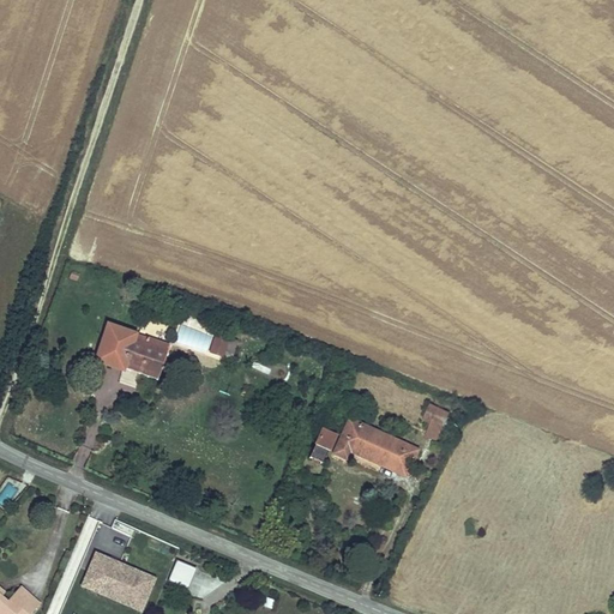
[(136,335),(108,326),(96,362),(124,372),(124,371),(126,363),(161,374),(169,348),(136,337),(136,335)]
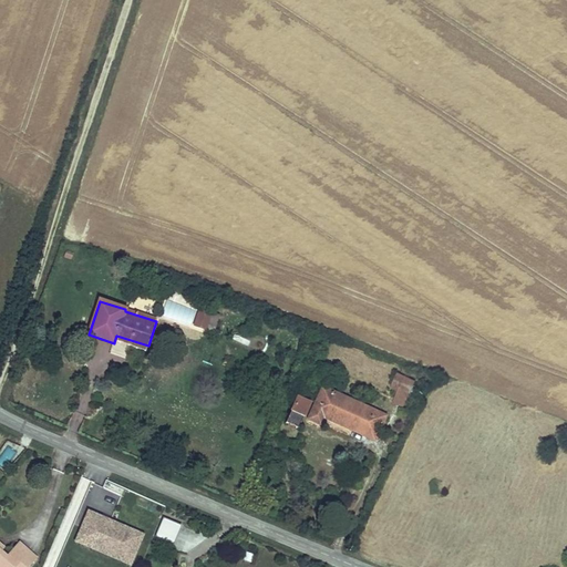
[(212,312),(200,309),(195,326),(206,329),(212,312)]
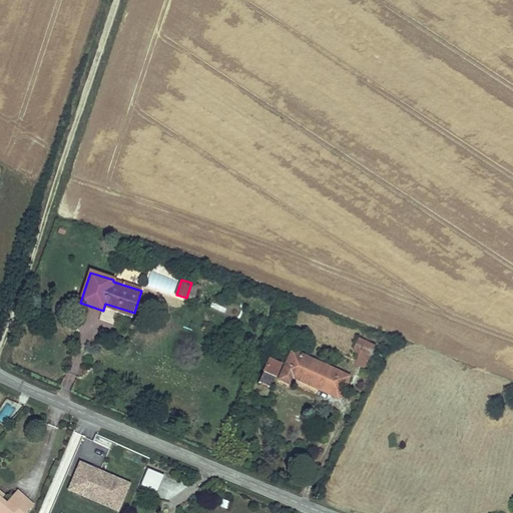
[(134,313),(105,304),(103,310),(132,319),(134,313)]
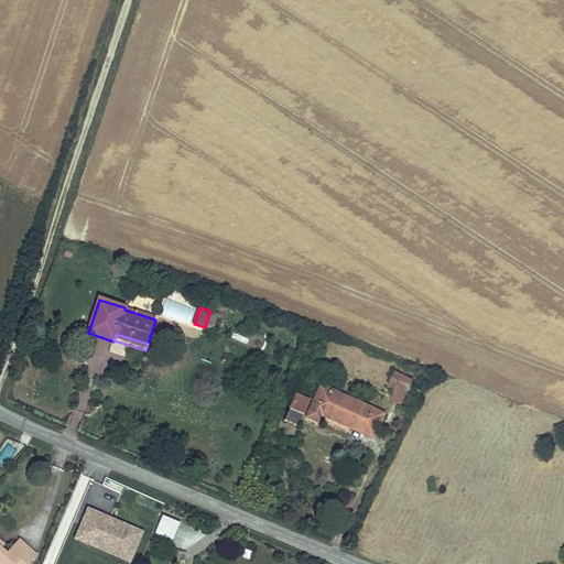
[(413,380),(397,372),(391,384),(399,388),(392,401),(402,405),(413,380)]
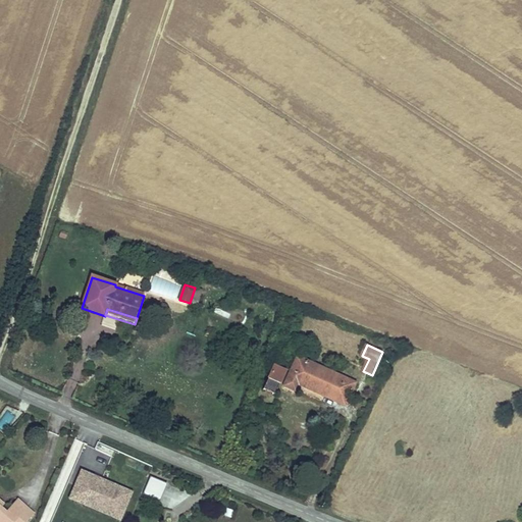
[(356,383),(297,358),(284,386),(296,392),(299,385),(324,397),(328,386),(350,397),(356,383)]
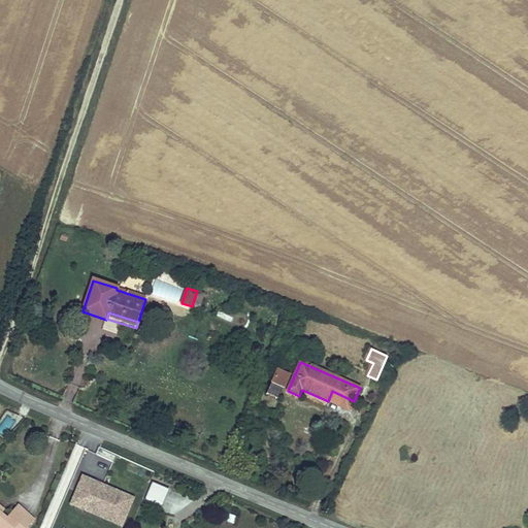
[(288,376),(276,371),(266,394),(277,400),(288,376)]
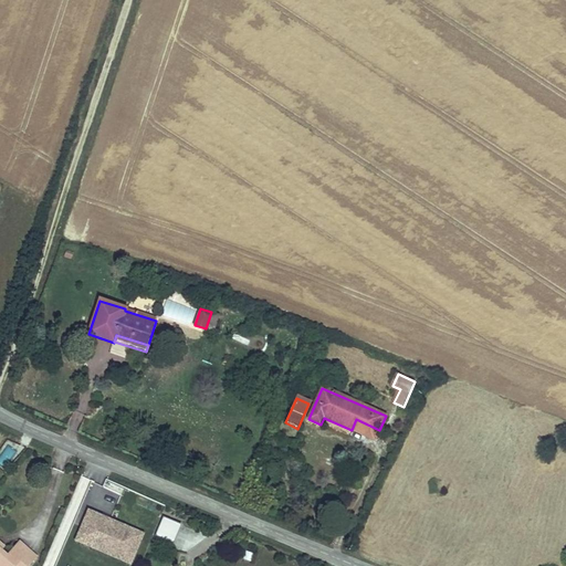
[(379,430),(356,419),(352,430),(375,440),(379,430)]
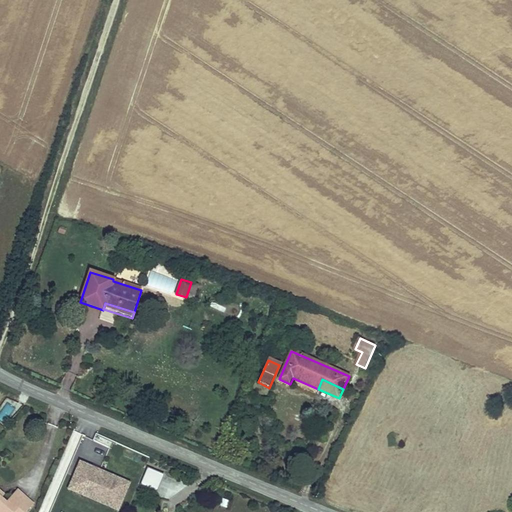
[(98,435),(95,441),(109,448),(112,442),(98,435)]
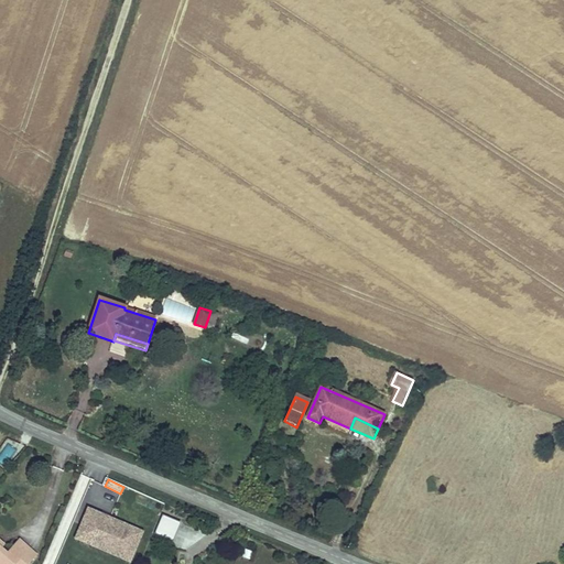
[(89,508),(75,539),(130,563),(144,532),(89,508)]
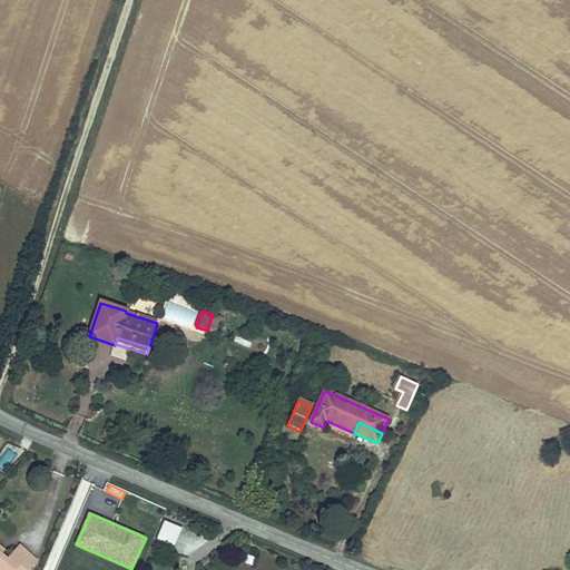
[(182,530),(164,522),(157,539),(174,547),(182,530)]
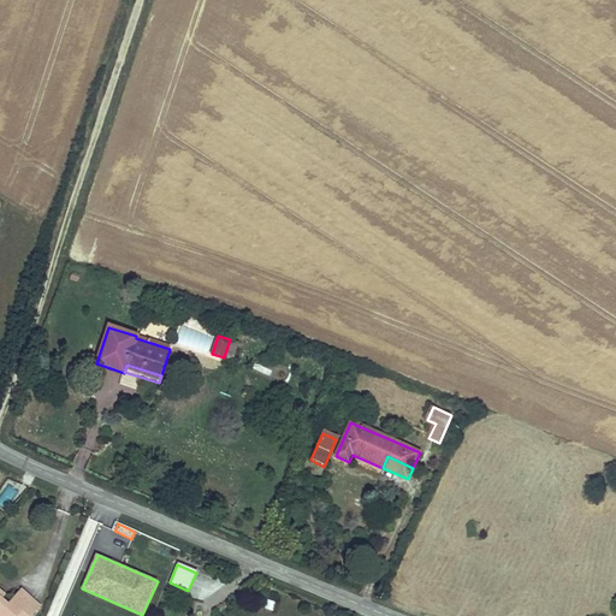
[(0,614),(3,615),(36,615),(43,608),(25,591),(11,606),(4,599),(0,596),(0,614)]
